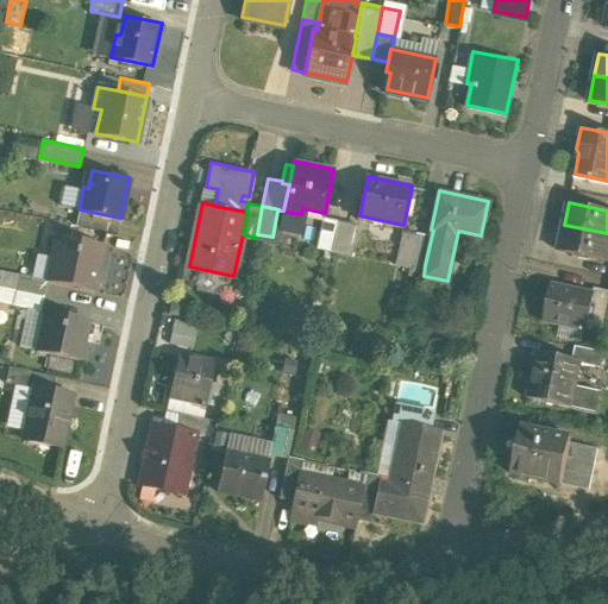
[(273,237),(271,243),(279,245),(286,212),(283,211),(277,211),(273,237)]
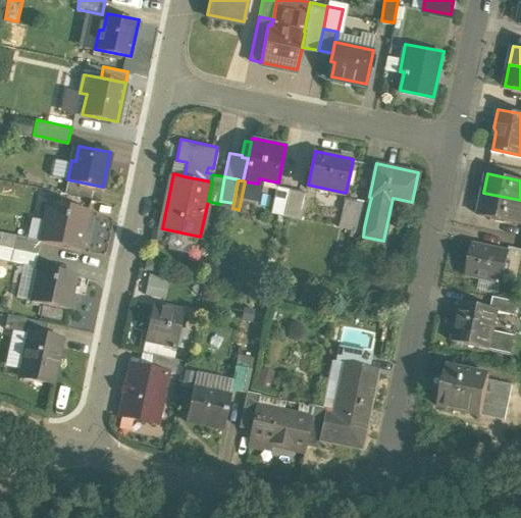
[(277,185),(276,188),(275,188),(271,210),(284,213),(290,188),(277,185)]
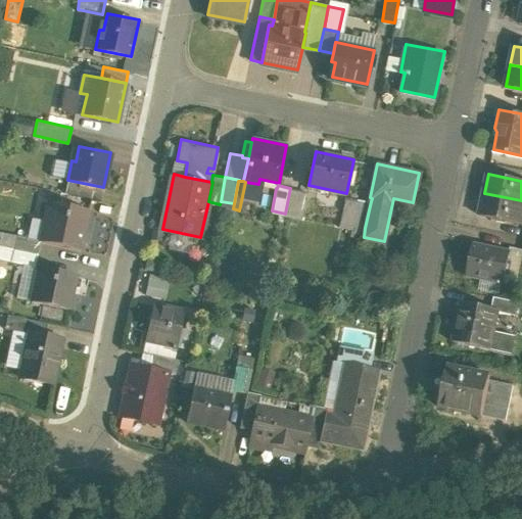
[(303,190),(290,188),(285,214),(298,216),(303,190)]
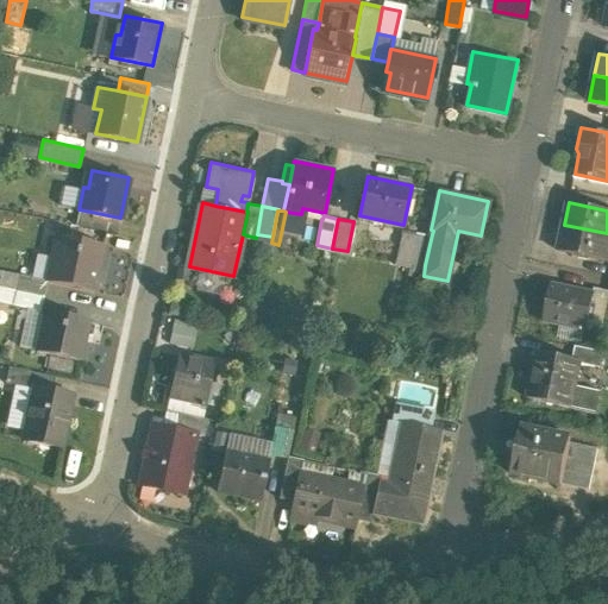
[(607,233),(564,225),(559,249),(607,258),(607,233)]
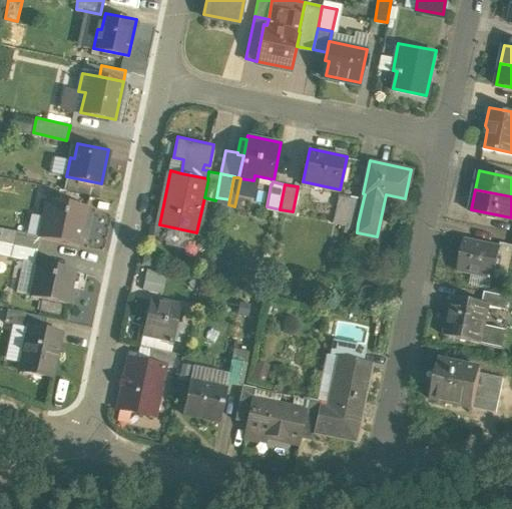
[(351,195),(339,192),(333,220),(345,223),(346,221),(351,195)]
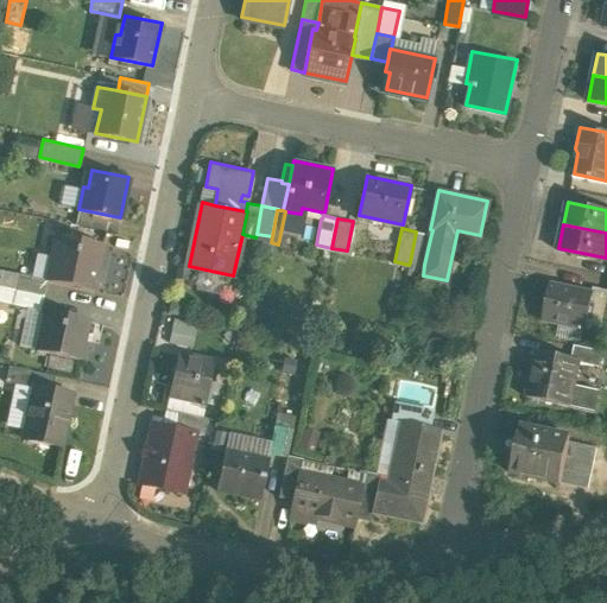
[(431,234),(416,232),(410,262),(424,265),(431,234)]
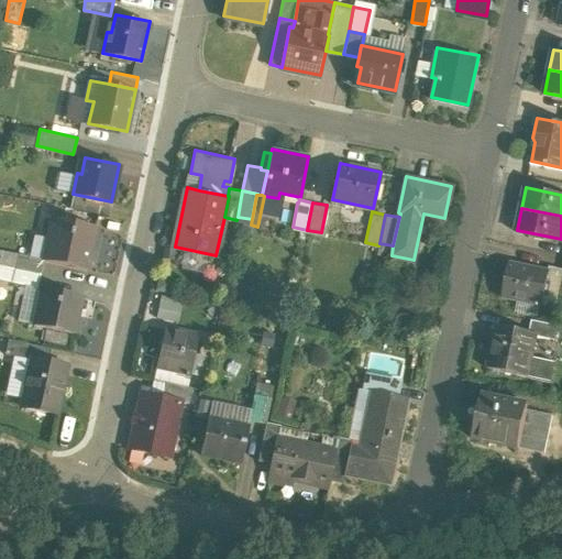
[(96,225),(54,216),(44,259),(87,269),(96,225)]
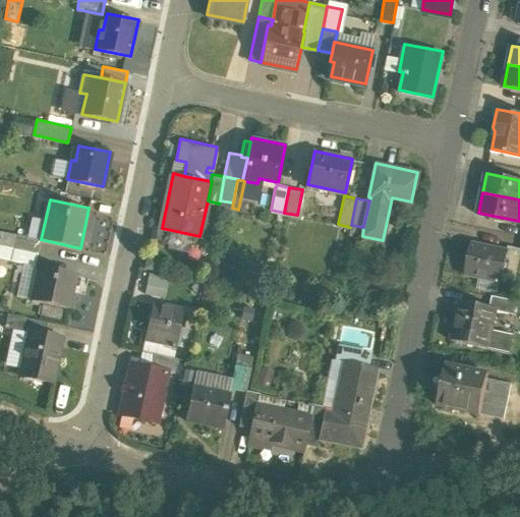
[(41,239),(16,234),(14,246),(38,251),(41,239)]
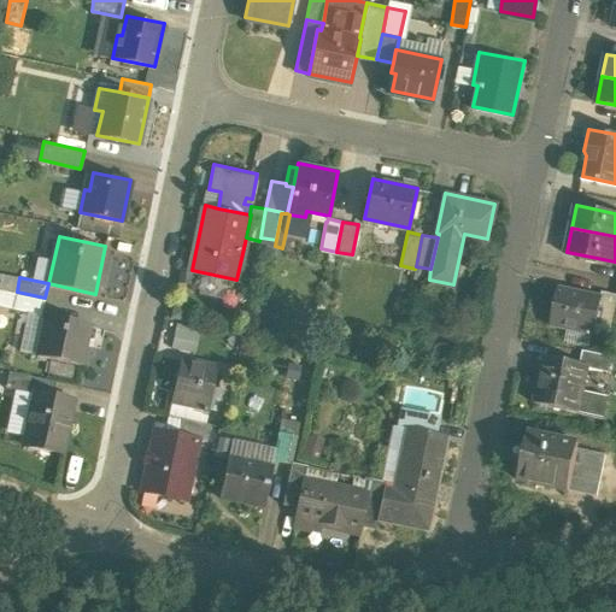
[(559,287),(552,322),(594,331),(602,295),(559,287)]
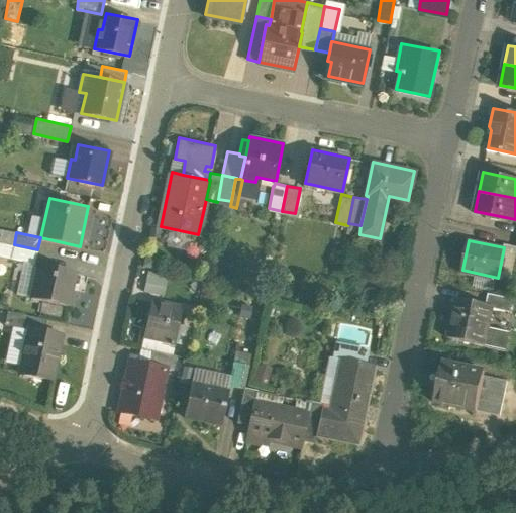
[(14,244),(0,241),(0,255),(34,263),(37,249),(14,244)]
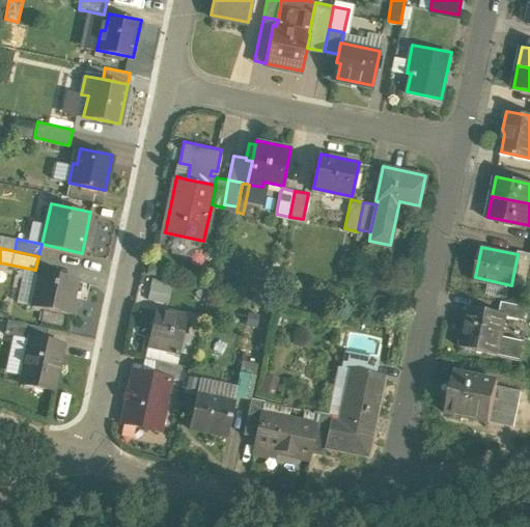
[(77,278),(40,271),(32,305),(70,313),(77,278)]
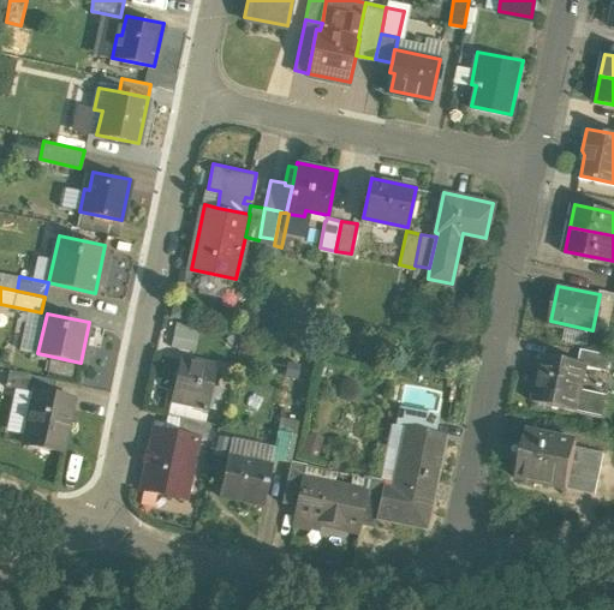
[(172,342),(197,345),(200,322),(174,320),(172,342)]
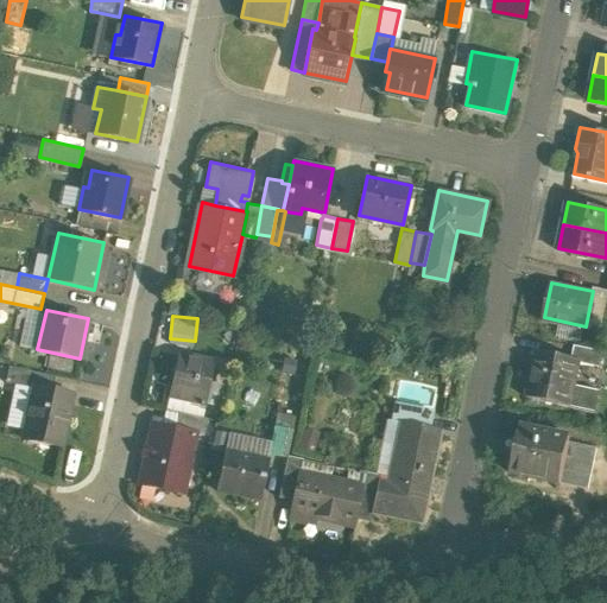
[(604,349),(575,343),(573,357),(581,359),(580,361),(600,365),(604,349)]
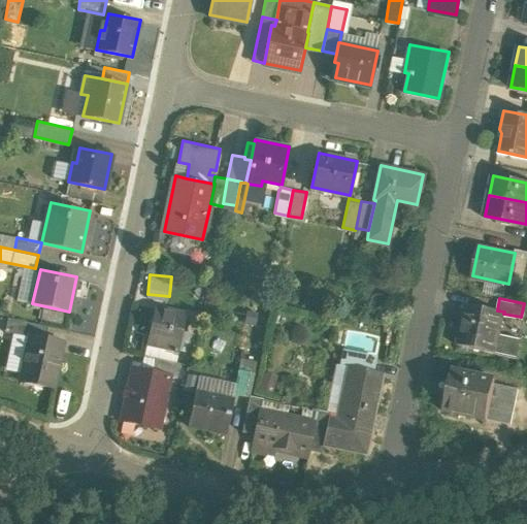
[(497,310),(464,303),(462,315),(463,315),(458,342),(496,351),(499,333),(503,314),(504,312),(497,310)]
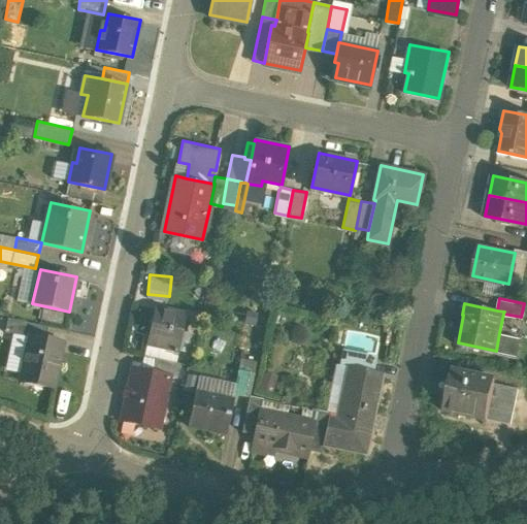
[(187,313),(155,306),(147,342),(178,349),(187,313)]
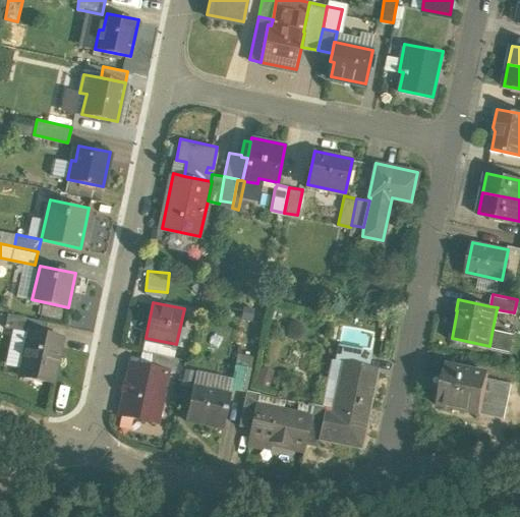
[(48,321),(8,311),(5,326),(30,331),(30,330),(46,333),(48,321)]
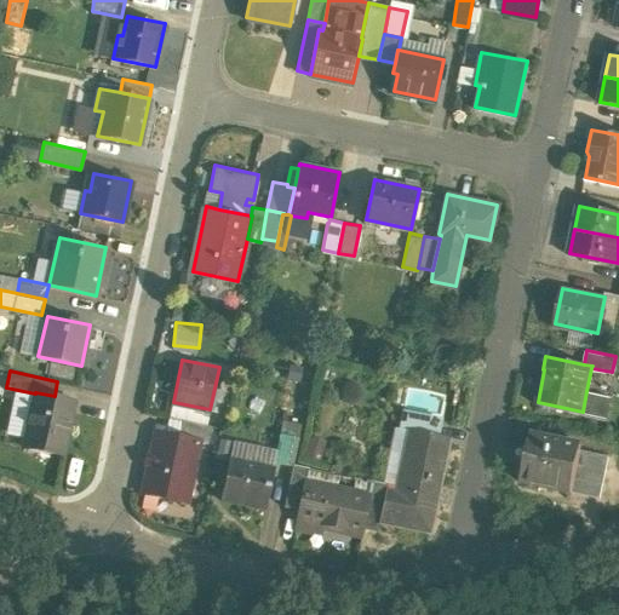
[(612,396),(586,391),(583,412),(607,417),(612,396)]
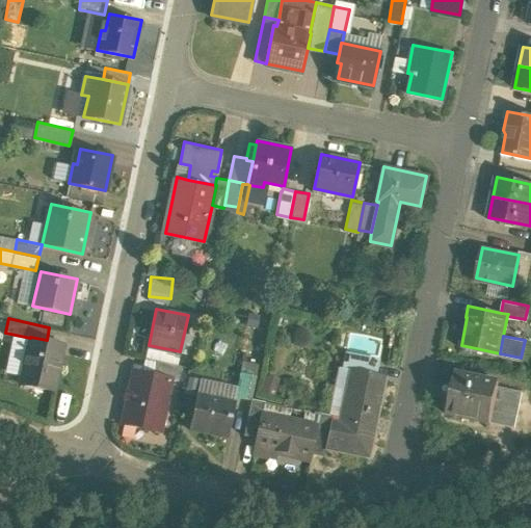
[(47,340),(30,337),(30,338),(21,383),(54,389),(61,351),(45,348),(47,340)]
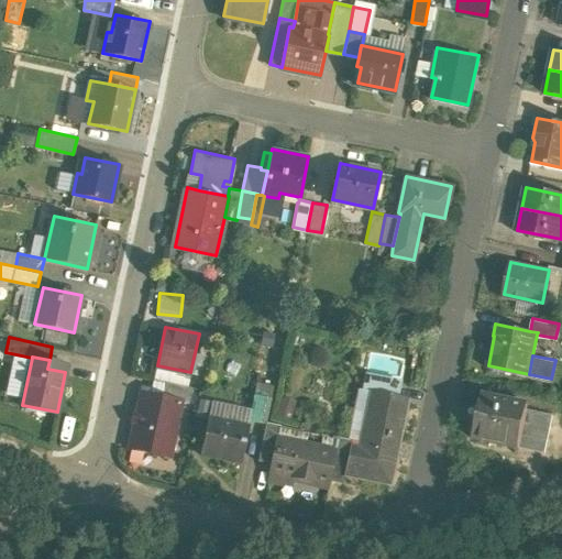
[(401,380),(366,373),(363,388),(371,391),(371,390),(398,395),(401,380)]
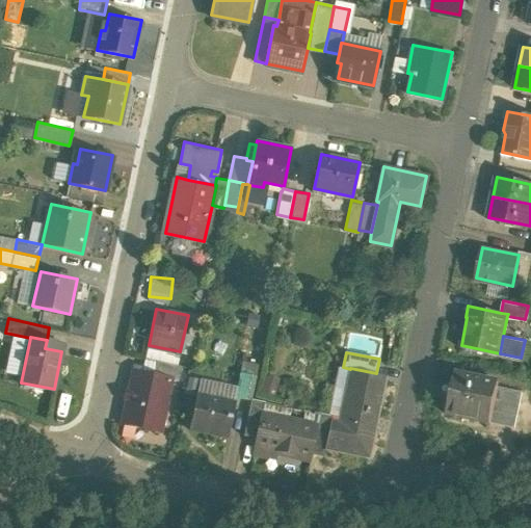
[(182,365),(158,360),(155,373),(171,377),(179,378),(182,365)]
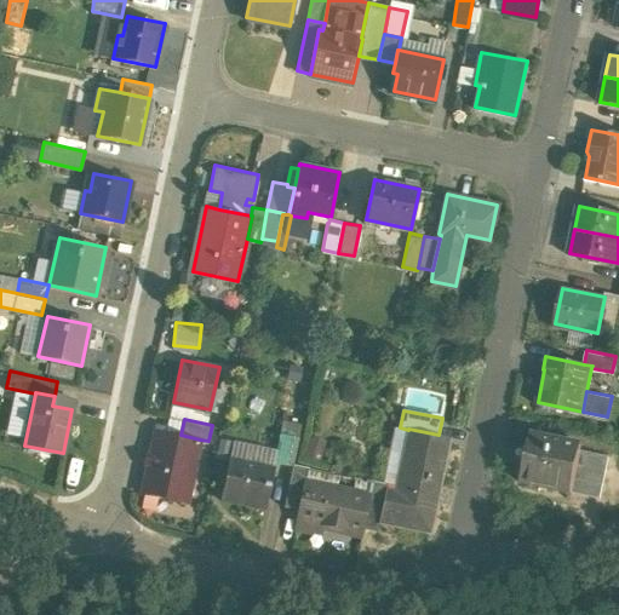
[(397,484),(396,490),(387,489),(379,521),(382,522),(430,532),(450,437),(439,435),(408,429),(408,430),(397,484)]
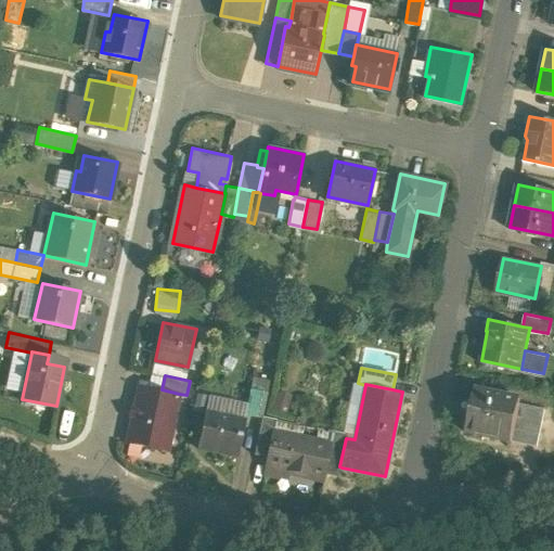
[(162,389),(140,385),(127,440),(168,449),(179,394),(162,389)]
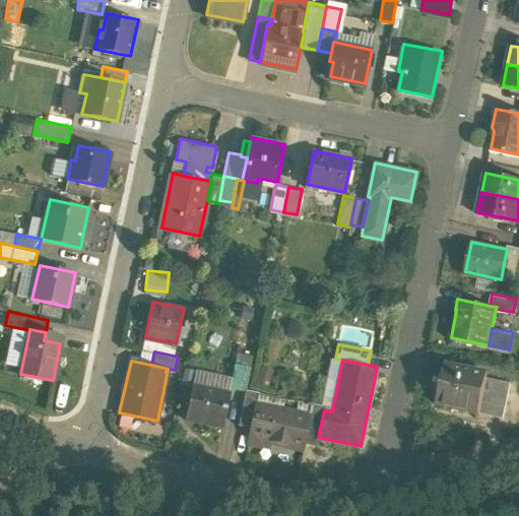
[(251,366),(236,363),(231,387),(246,390),(246,388),(251,366)]
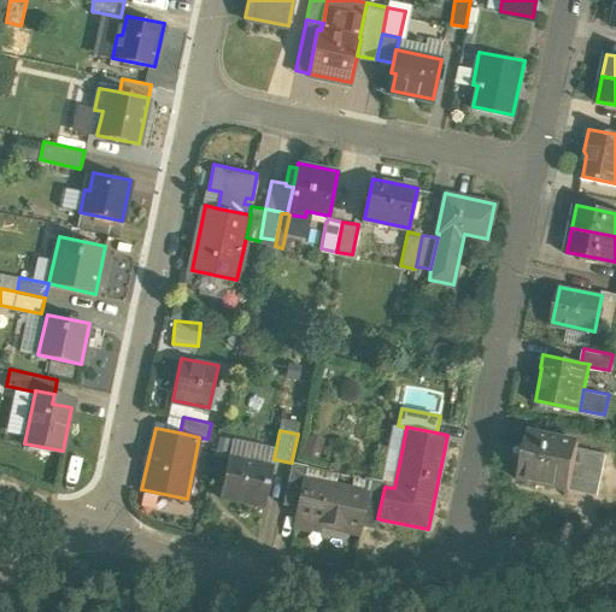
[(579,441),(529,431),(520,478),(569,488),(570,488),(579,446),(579,441)]
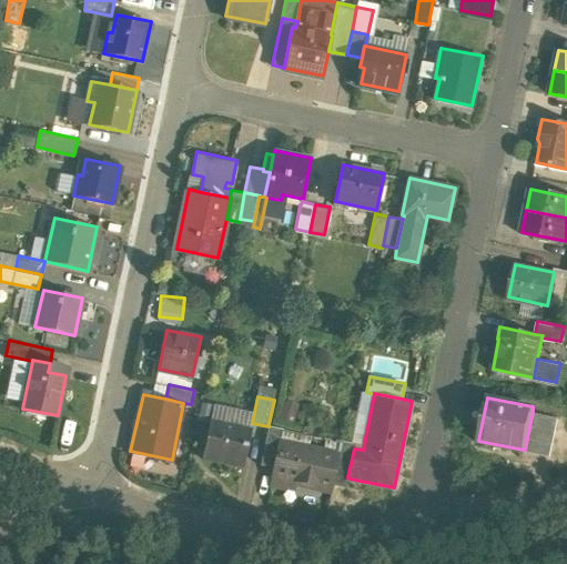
[(558,416),(533,411),(525,450),(550,455),(558,416)]
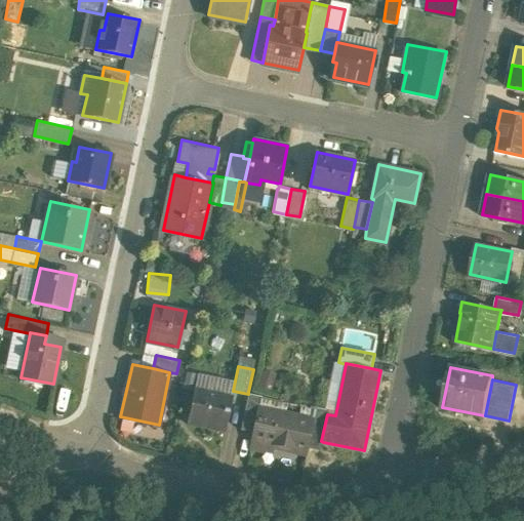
[(232,396),(195,389),(188,423),(225,430),(232,396)]
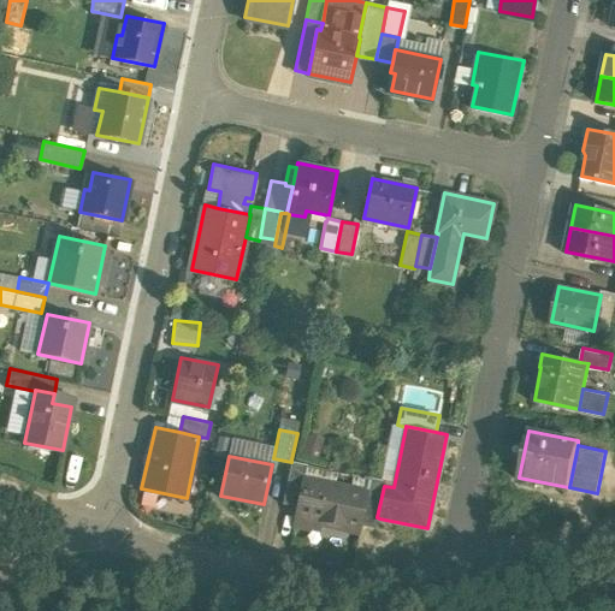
[(307,463),(291,460),(291,462),(282,503),(296,505),(302,478),(305,478),(307,463)]
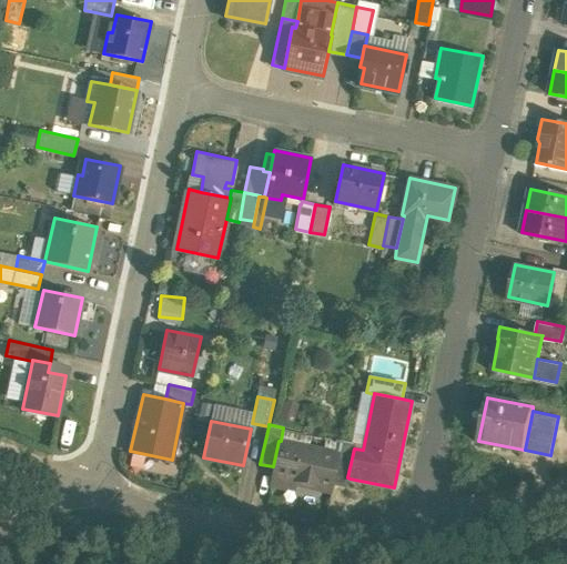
[(364,444),(342,440),(341,445),(354,449),(363,450),(364,444)]
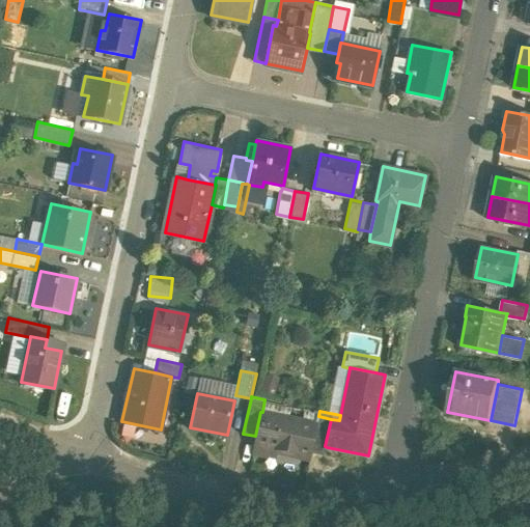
[(262,412),(260,412),(255,436),(253,446),(310,458),(311,451),(317,423),(262,412)]
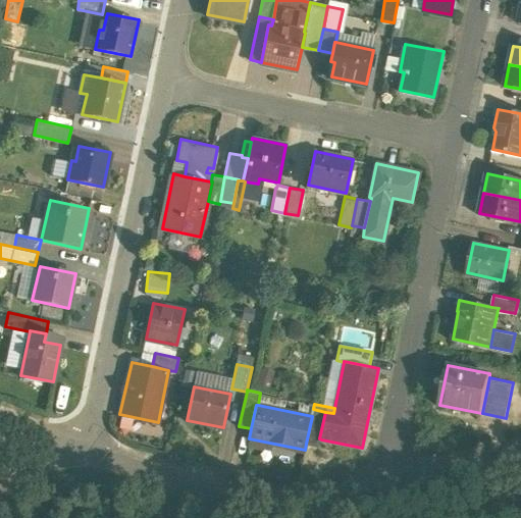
[(325,412),(313,409),(312,416),(306,444),(319,447),(321,439),(319,438),(325,412)]
